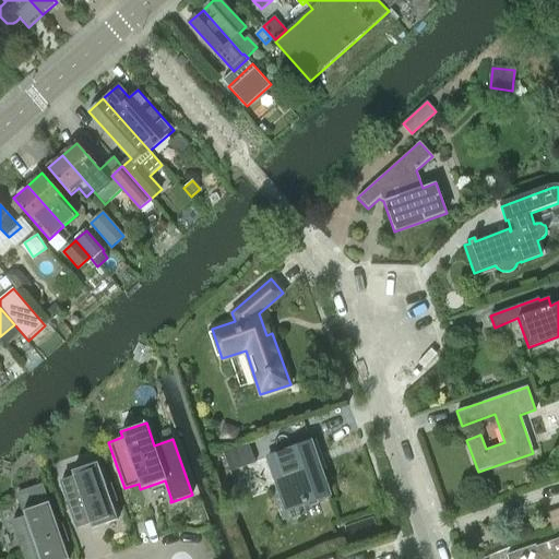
[(314,455),(321,453),(316,440),(268,458),(285,510),(329,495),(314,455)]
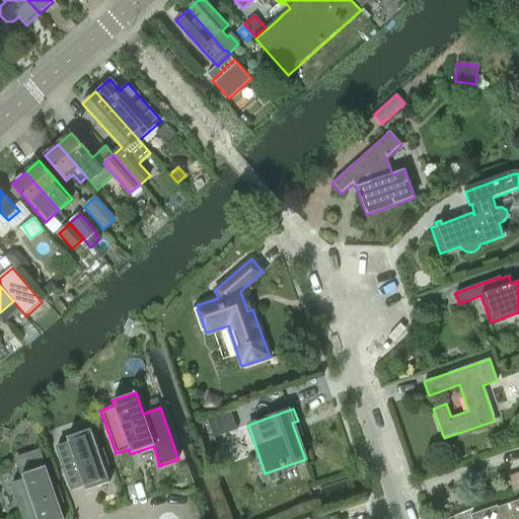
[(237,430),(230,410),(207,418),(214,438),(237,430)]
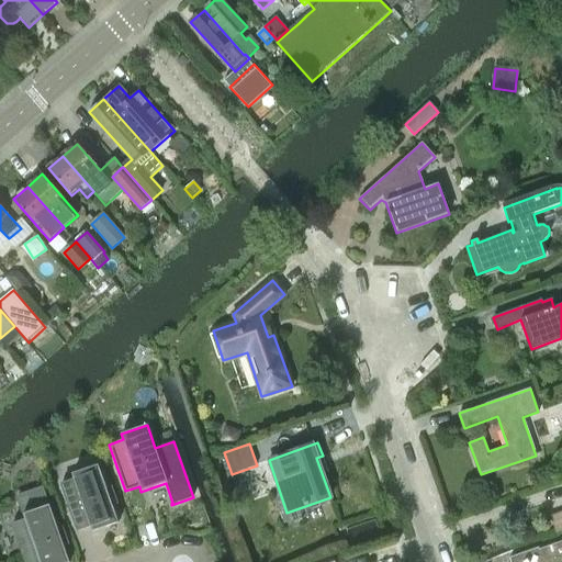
[(98,465),(71,474),(74,480),(60,484),(77,531),(90,527),(92,532),(119,523),(112,506),(117,504),(112,486),(107,489),(98,465)]
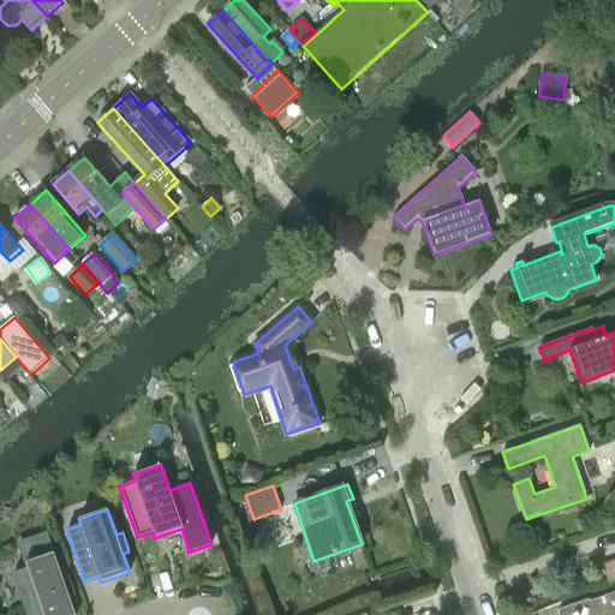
[(28,569),(13,574),(27,614),(75,614),(70,598),(76,596),(69,577),(63,578),(54,553),(47,535),(19,544),(28,569)]
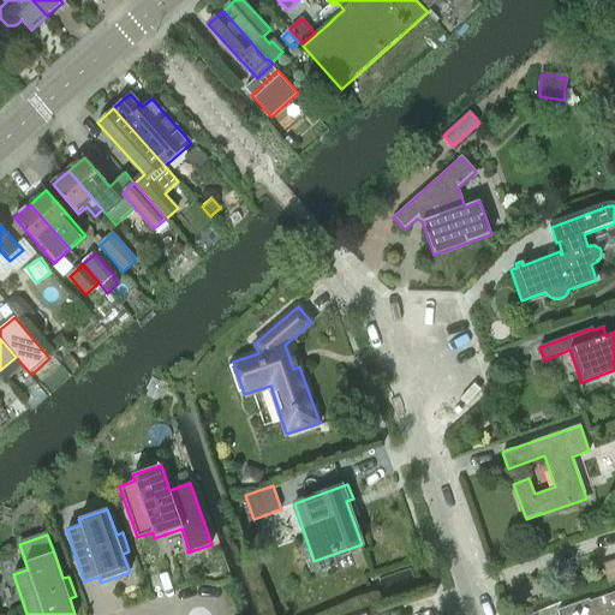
[(614,614),(614,592),(590,602),(589,599),(557,610),(559,614),(614,614)]
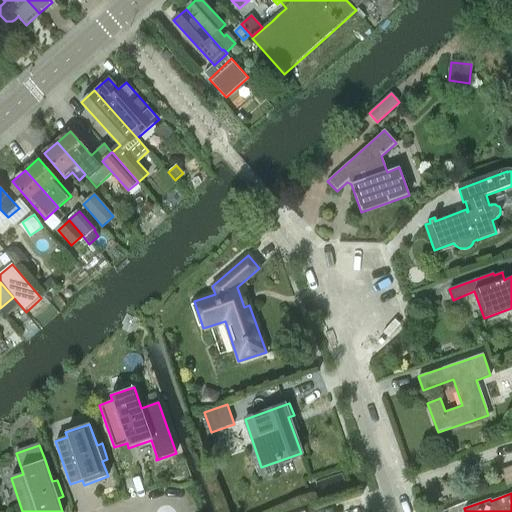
All buildings are outlined.
